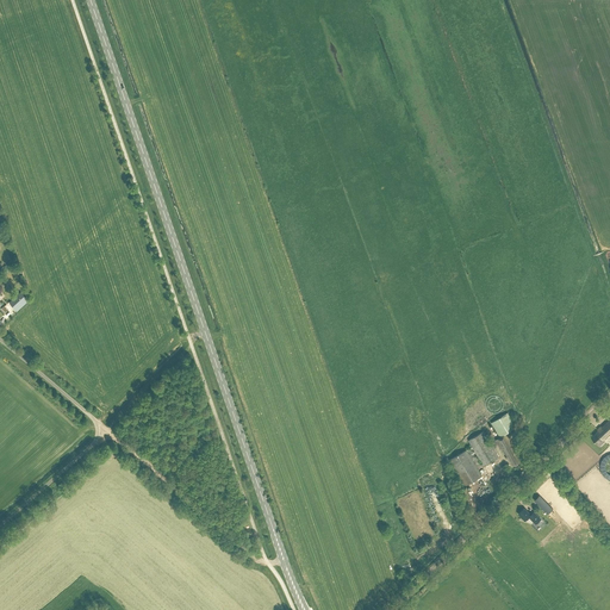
[(20,292),(8,303),(17,311),(29,300),(20,292)]
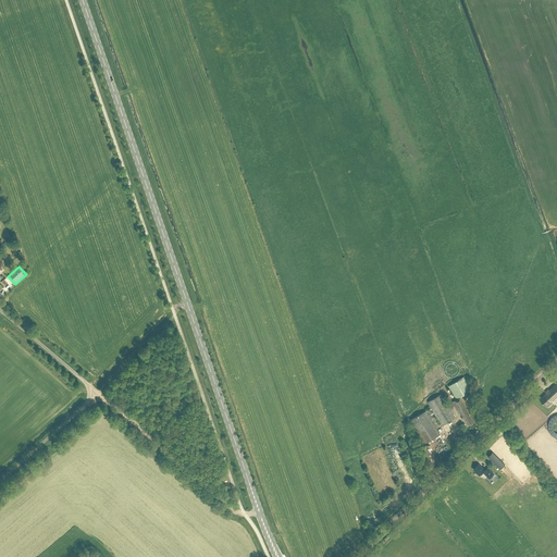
[(452,401),(466,426),(477,420),(462,395),(469,391),(461,378),(449,385),(457,398),(452,401)]
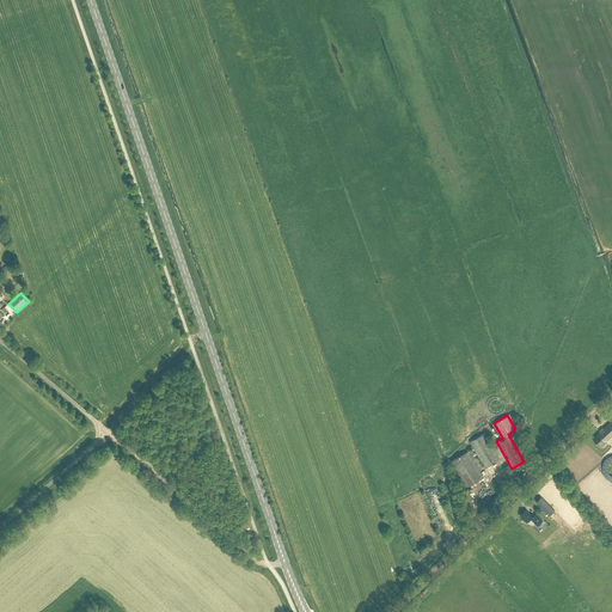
[(598,435),(593,439),(601,448),(606,444),(606,442),(609,439),(611,435),(611,418),(597,433),(598,435)]
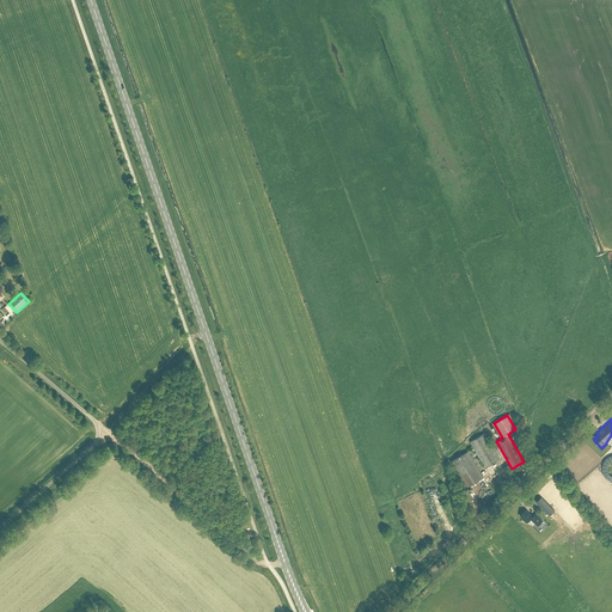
[(484,477),(482,472),(479,469),(484,466),(484,467),(501,458),(485,432),(470,441),(473,447),(451,460),(466,488),(484,477)]
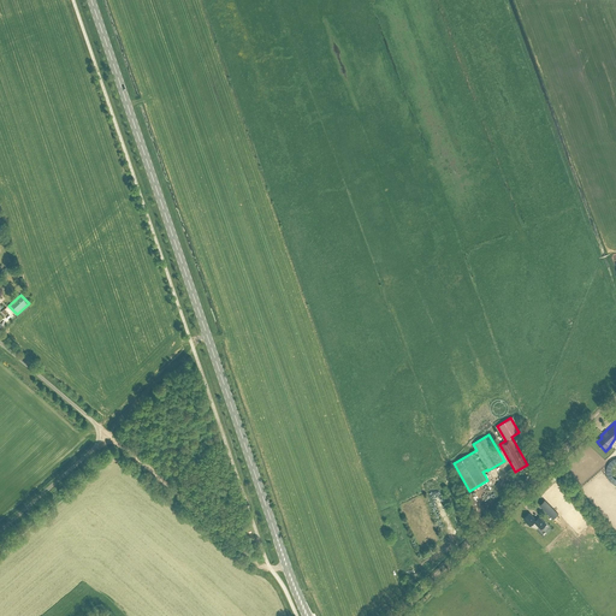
[(469,505),(471,515),(477,514),(475,503),(477,503),(472,491),(465,495),(469,505)]
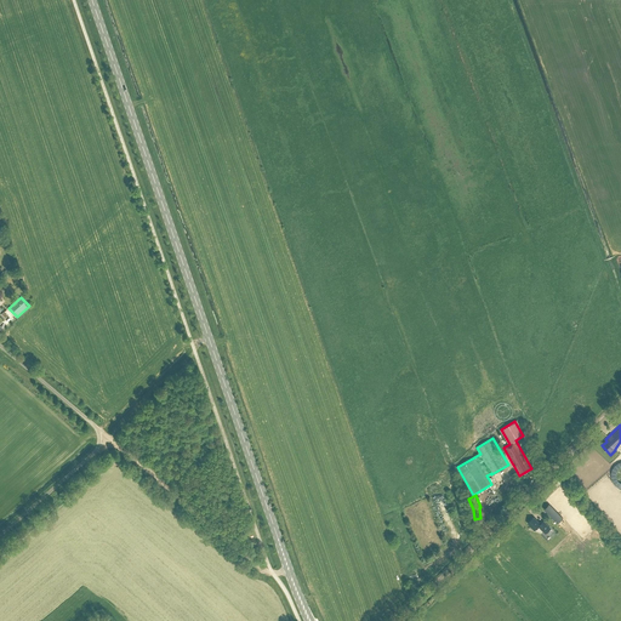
[(543,510),(558,523),(563,518),(550,503),(543,510)]
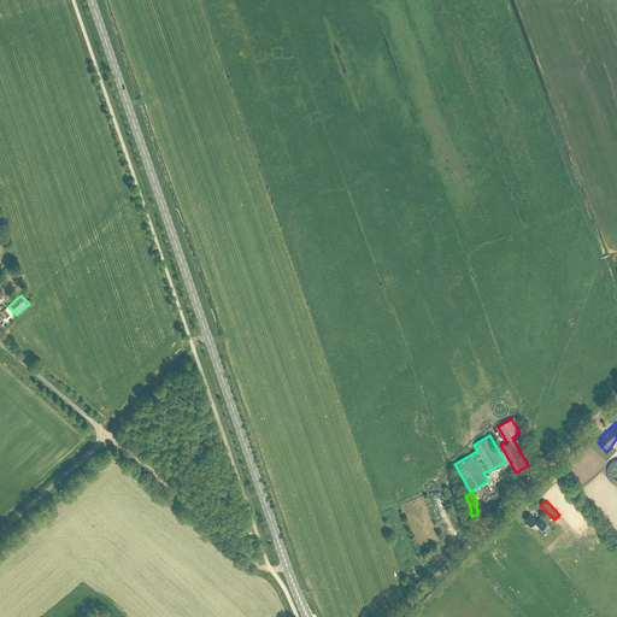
[(534,523),(540,528),(542,530),(545,527),(547,524),(545,522),(540,517),(538,519),(530,513),(524,519),(530,527),(534,523)]
